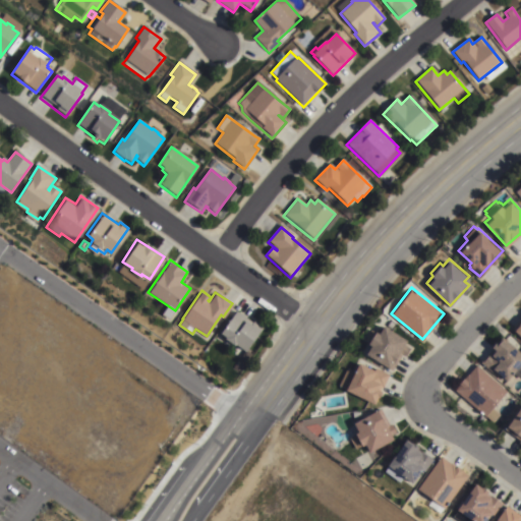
[(220,332),(236,310),(252,322),(253,320),(263,326),(245,350),(220,332)]
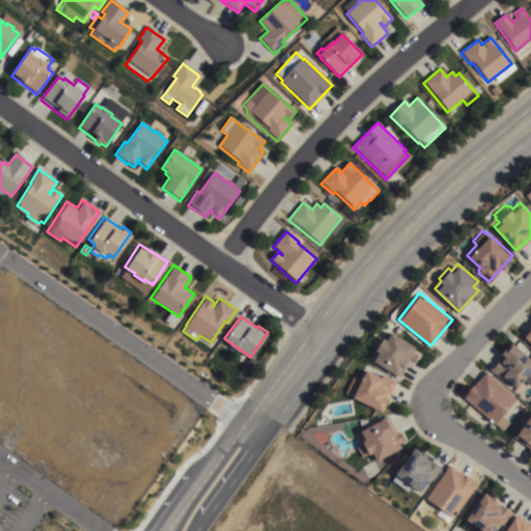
[(530,342),(522,333),(527,327),(528,328),(530,325),(530,342)]
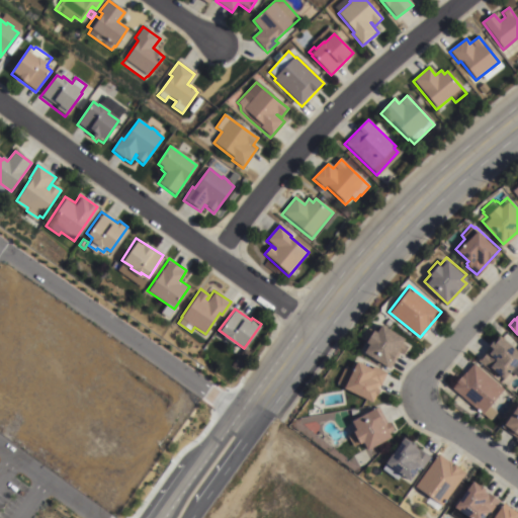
[(390,366),(362,349),(367,341),(364,339),(372,327),(375,329),(379,322),(403,336),(400,341),(406,344),(401,353),(399,351),(390,366)]
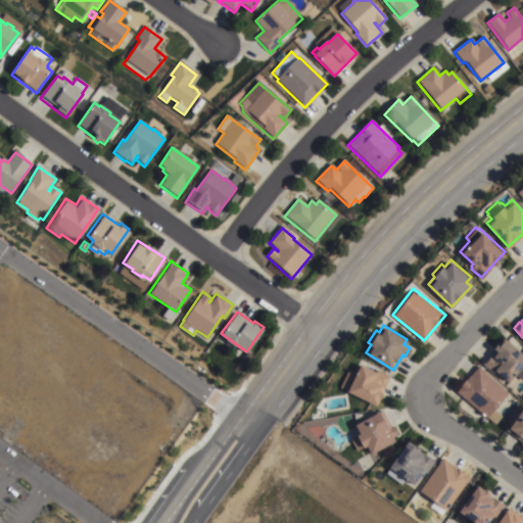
[(492,346),(503,335),(522,352),(522,377),(522,379),(514,373),(508,379),(496,369),(493,373),(481,363),(494,347),(492,346)]
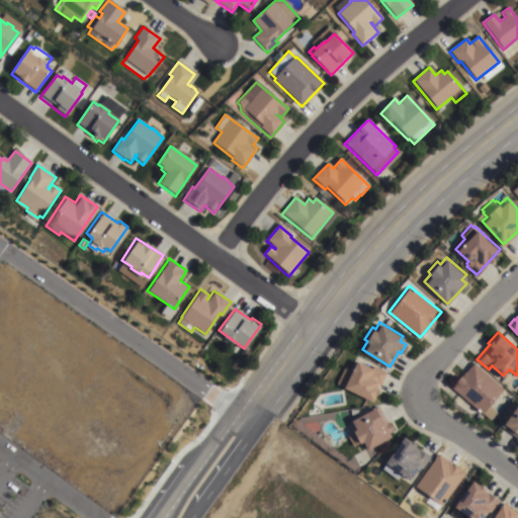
[(250,352),(242,363),(236,359),(244,348),(250,352)]
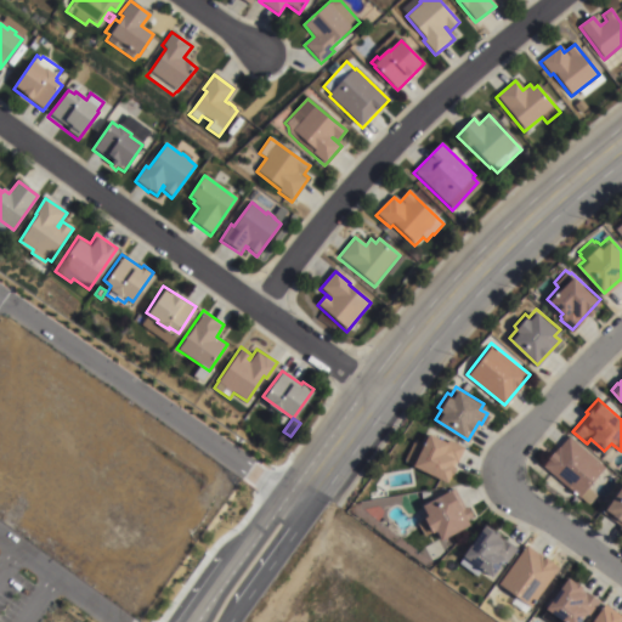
[(403,459),(413,439),(420,442),(427,430),(446,440),(447,437),(463,445),(446,480),(411,463),(403,459)]
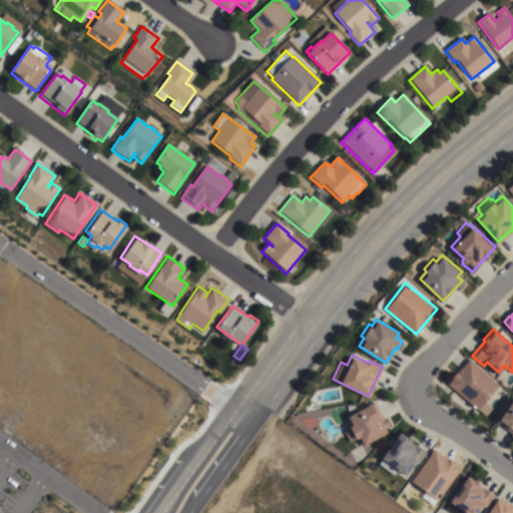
[(237,362),(234,366),(228,362),(231,358),(237,362)]
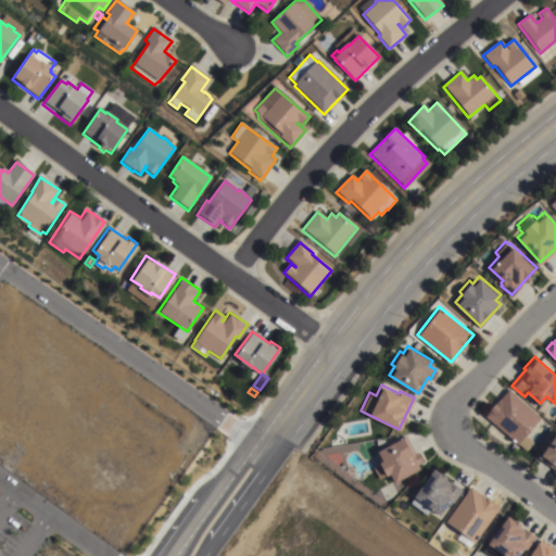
[(507,388),(540,416),(523,433),(532,441),(525,450),(484,415),(507,388)]
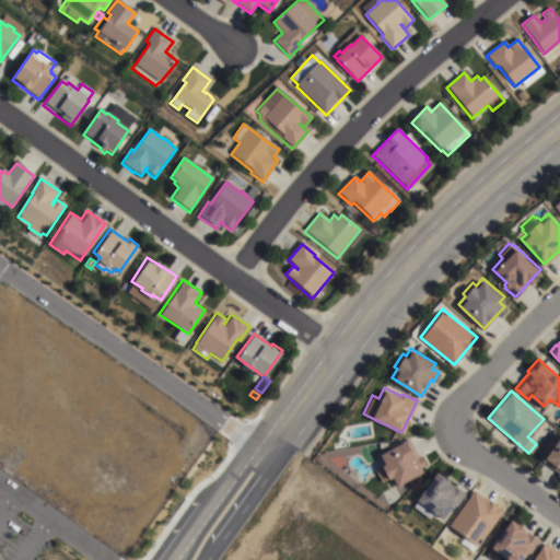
[(559,476),(557,475),(558,473),(541,461),(559,433),(559,476)]
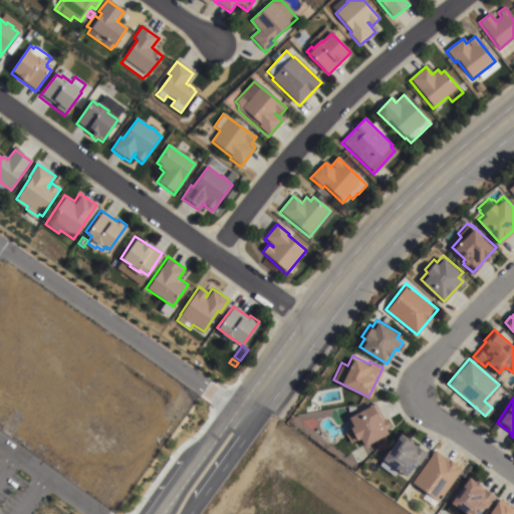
[(346,416),(370,403),(387,432),(363,445),(358,437),(349,442),(343,431),(349,428),(348,426),(351,424),(346,416)]
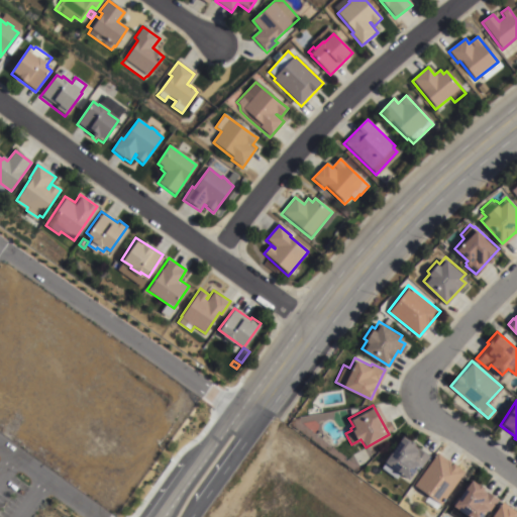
[(397,479),(380,467),(384,461),(383,461),(402,433),(414,441),(412,445),(428,455),(421,467),(417,464),(408,479),(400,473),(397,479)]
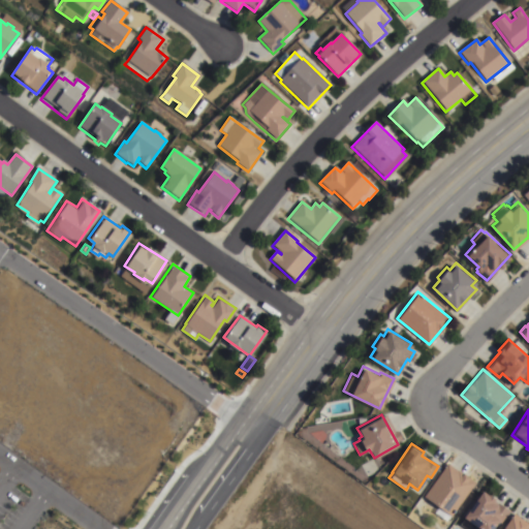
[(447,462),(475,481),(450,515),(424,495),(447,462)]
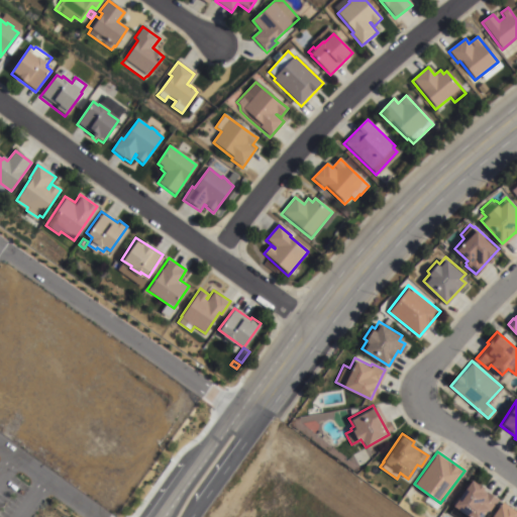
[(472,478),(483,486),(481,490),(485,493),(486,490),(498,499),(490,511),(487,509),(480,516),(470,516),(452,504),(472,478)]
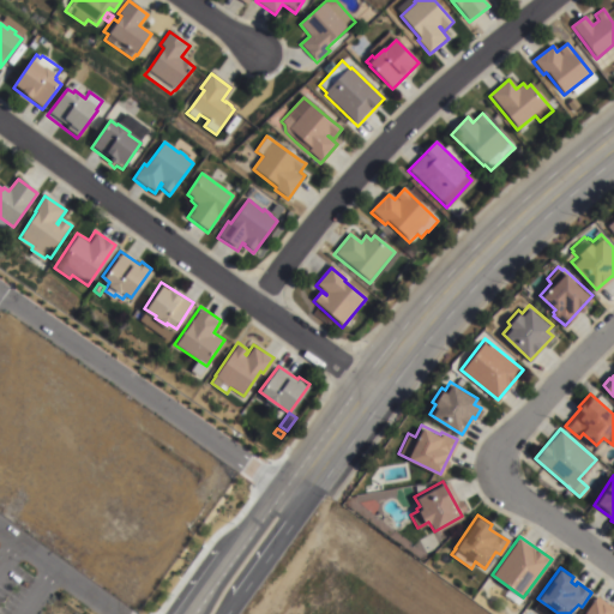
[(613,613),(581,613),(595,596),(613,609),(613,608),(613,613)]
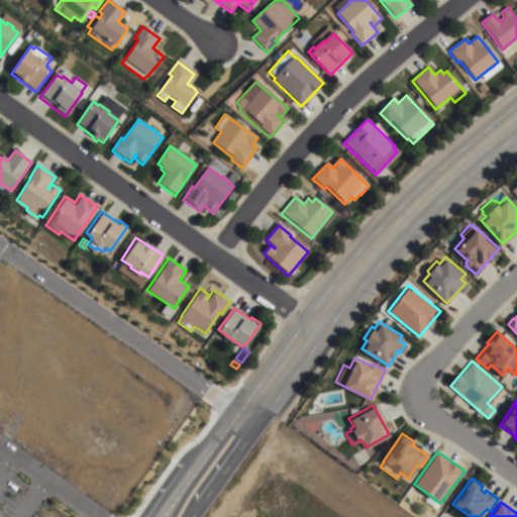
All buildings are outlined.
